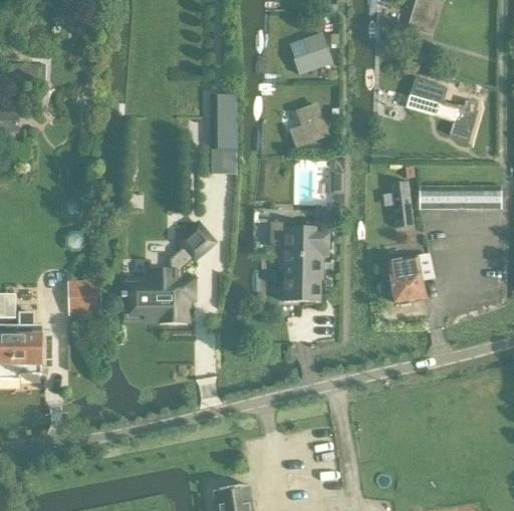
[(416,0),(414,9),(425,12),(420,30),(433,34),(444,0),(416,0)]
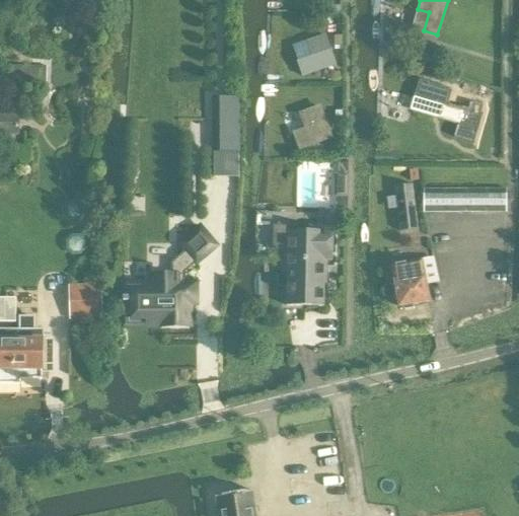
[(302,75),(337,63),(326,31),(307,39),(309,47),(295,52),(302,75)]
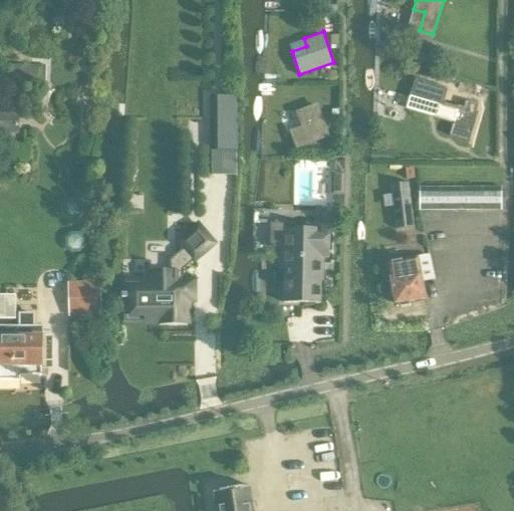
[(44,76),(45,64),(8,63),(8,84),(44,85),(44,76)]
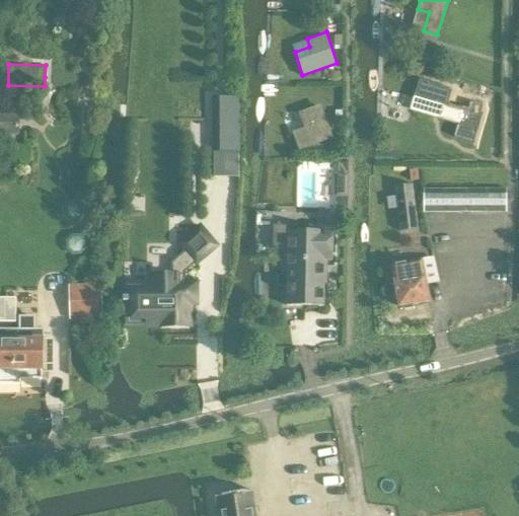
[(418,78),(412,98),(438,106),(435,117),(457,123),(453,135),(473,141),(483,112),(478,111),(480,104),(466,100),(464,106),(462,105),(461,109),(446,104),(451,88),(418,78)]
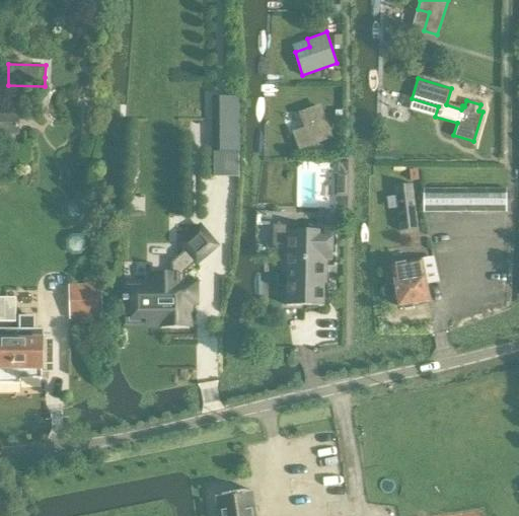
[(301,146),(330,135),(320,104),(302,112),(307,127),(295,131),(301,146)]
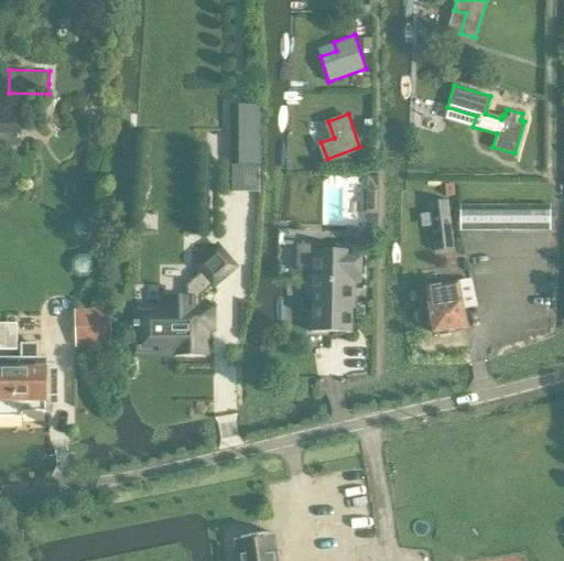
[(0,141),(20,141),(20,121),(0,121),(0,141)]
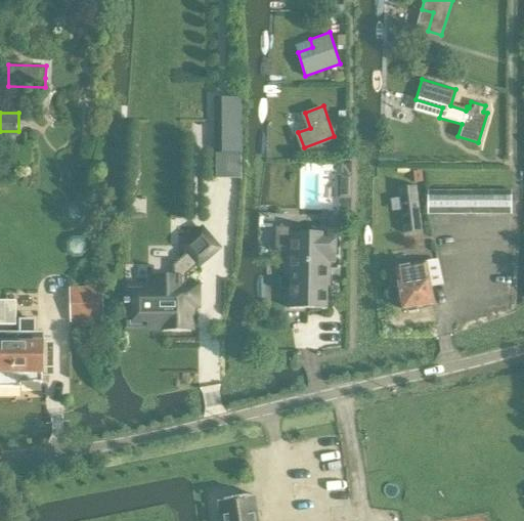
[(215,128),(215,152),(241,152),(241,128),(215,128)]
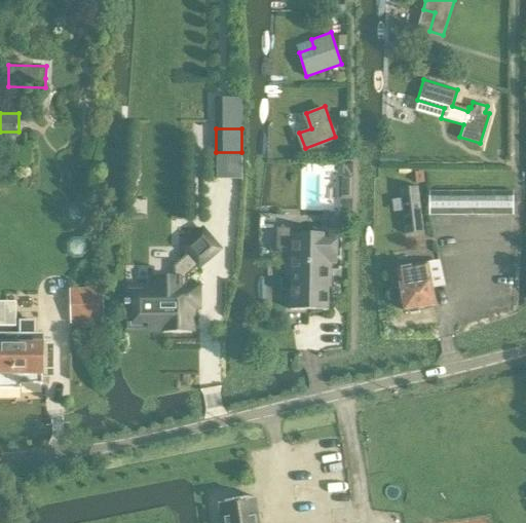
[(343,198),(343,210),(353,210),(353,163),(344,163),(344,175),(339,175),(339,198),(343,198)]
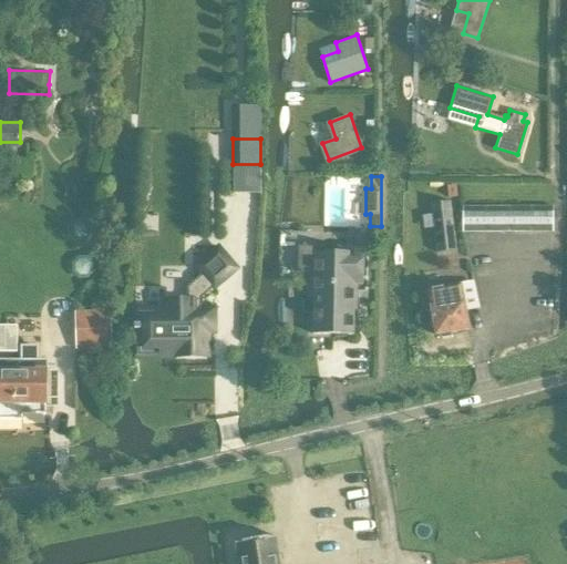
[(431,202),(436,250),(456,248),(450,200),(431,202)]
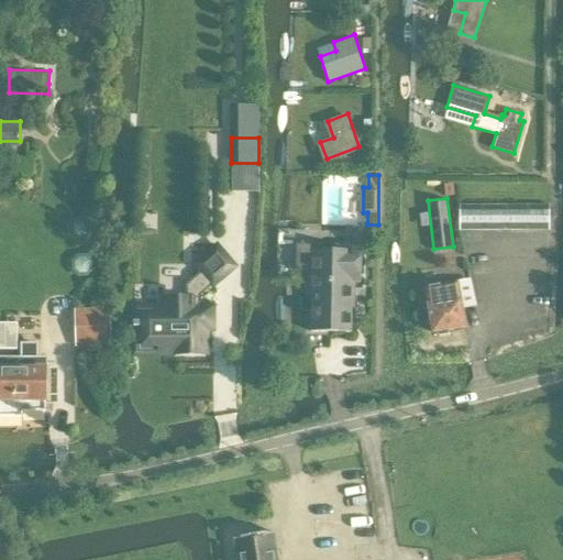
[(550,228),(550,202),(460,202),(460,228),(550,228)]
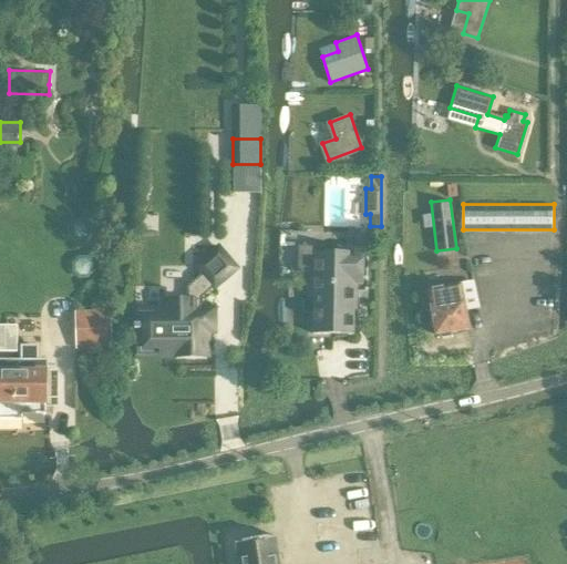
[(298,245),(298,272),(308,272),(308,296),(313,296),(312,332),(353,332),(354,308),(351,308),(352,288),(352,283),(363,283),(364,245),(337,245),(337,250),(323,250),(323,245),(298,245)]
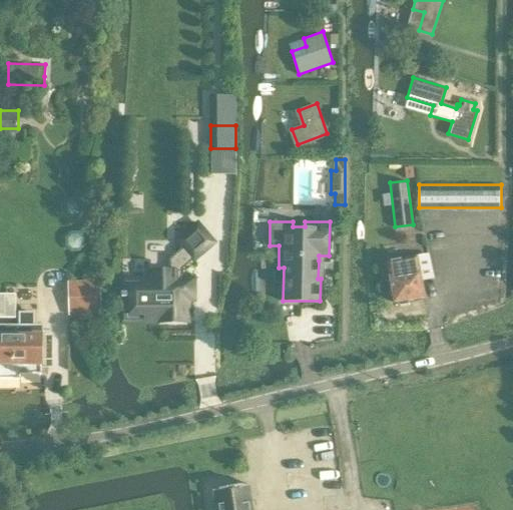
[(122,292),(121,292),(122,296),(122,314),(156,313),(156,315),(159,315),(159,321),(187,321),(187,278),(181,278),(181,268),(193,258),(193,259),(213,241),(197,222),(177,239),(182,245),(169,258),(169,270),(154,270),(154,278),(122,278),(122,292)]
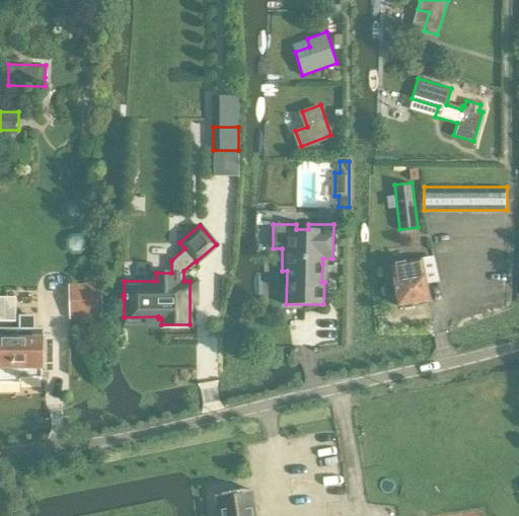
[(399,304),(402,304),(405,306),(413,305),(415,301),(430,299),(422,258),(392,264),(399,304)]
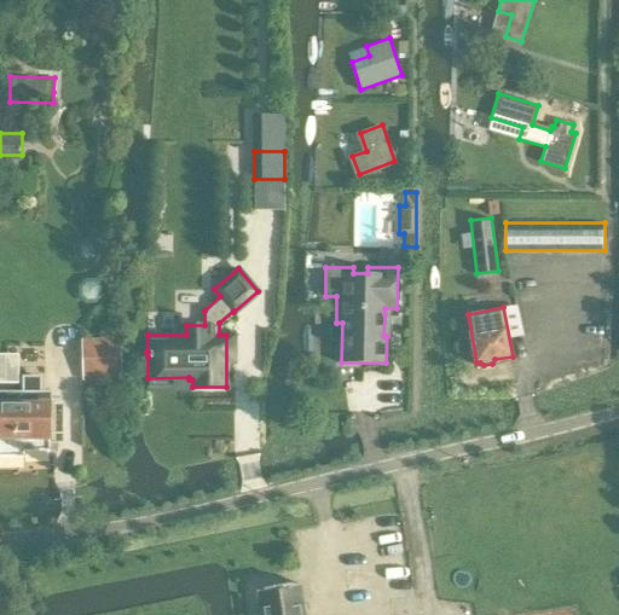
[(82,341),(84,375),(120,375),(119,340),(82,341)]
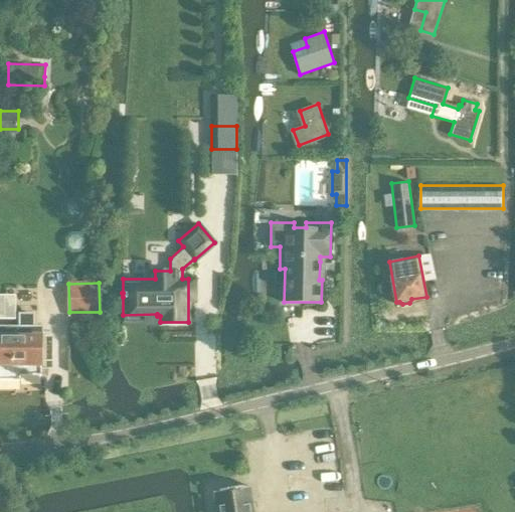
[(0,377),(21,378),(21,373),(42,373),(42,358),(51,358),(51,336),(43,336),(43,325),(34,325),(34,312),(18,312),(18,324),(0,324),(0,377)]
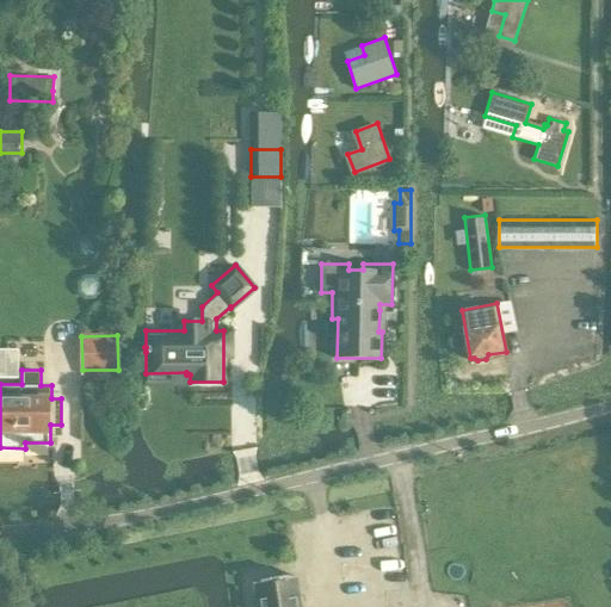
[(257,606),(302,606),(297,575),(253,582),(257,606)]
